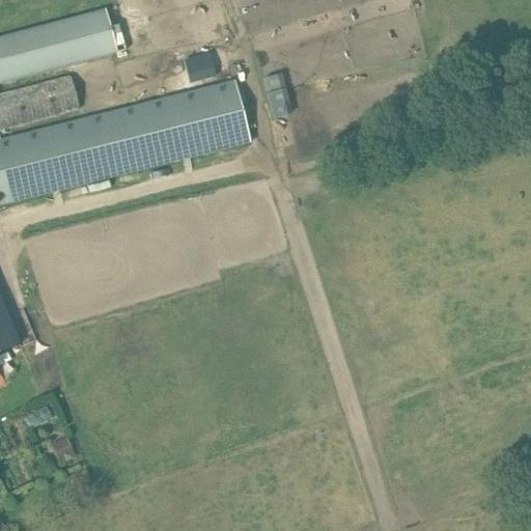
[(118,53),(106,8),(0,35),(0,207),(253,142),(236,79),(83,119),(0,139),(0,131),(80,111),(70,76),(0,94),(0,84),(68,66),(118,53)]
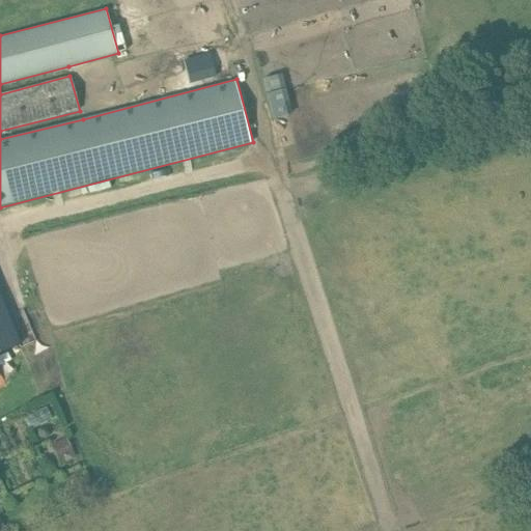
[(184,60),(190,83),(214,76),(208,54),(184,60)]
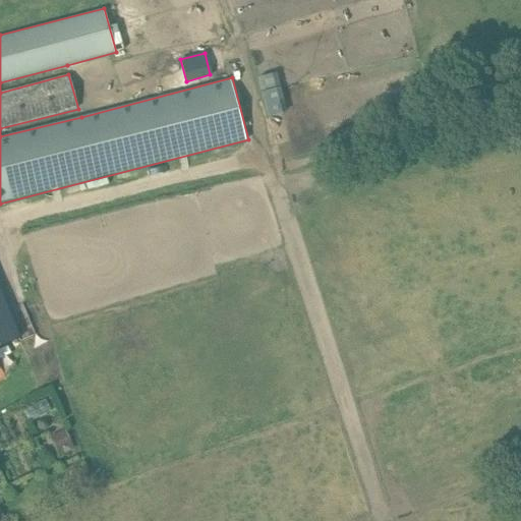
[(264,102),(281,99),(276,72),(258,76),(264,102)]
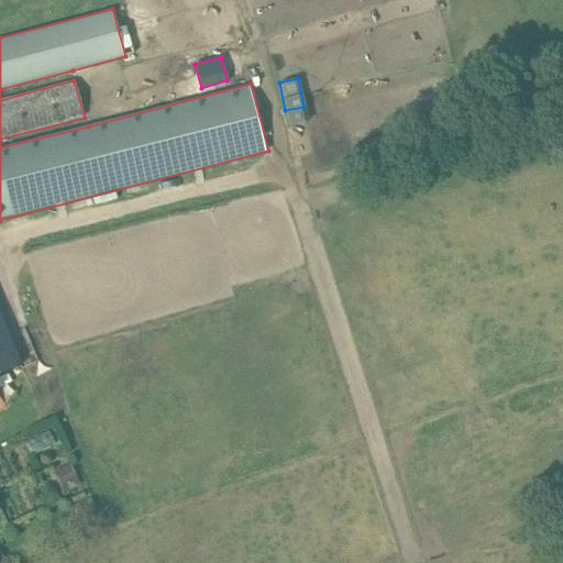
[(0,374),(19,367),(0,322),(0,374)]
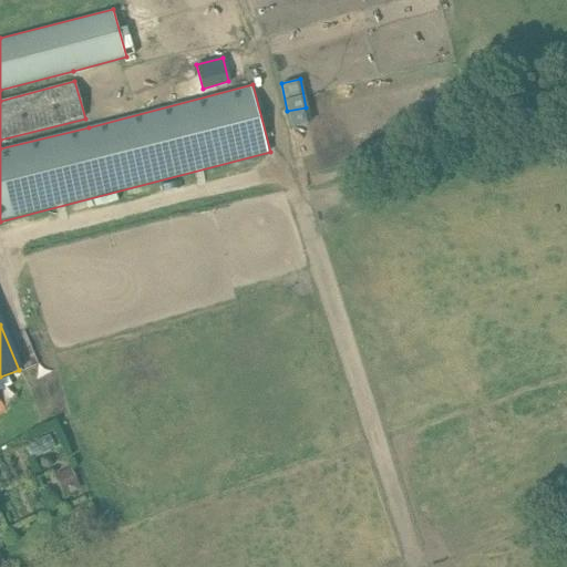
[(0,414),(19,399),(3,380),(0,382),(0,414)]
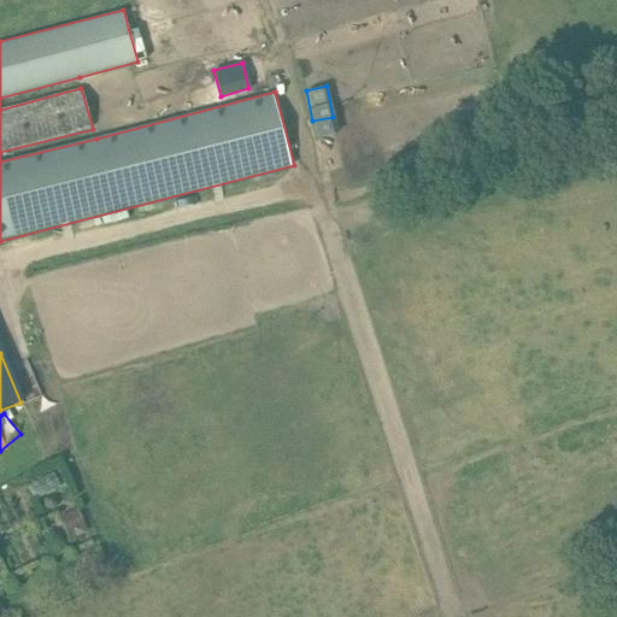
[(29,500),(63,487),(53,462),(19,476),(29,500)]
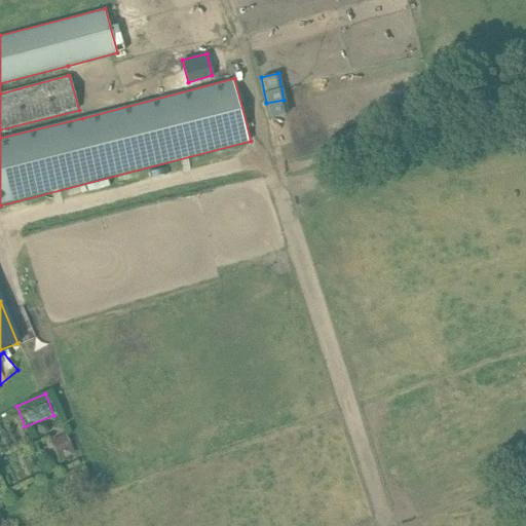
[(65,434),(50,441),(60,461),(75,454),(65,434)]
